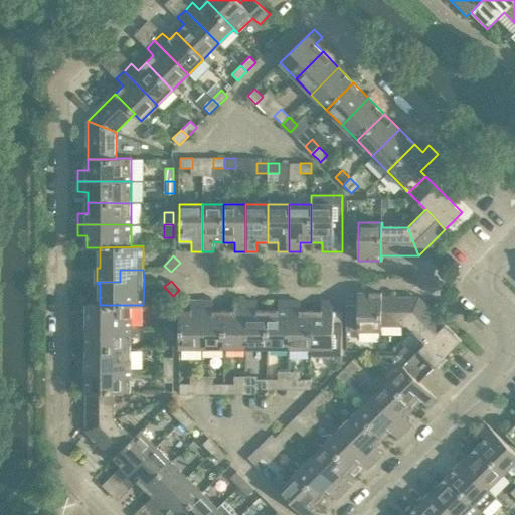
[(358,330),(380,330),(380,293),(358,293),(358,330)]
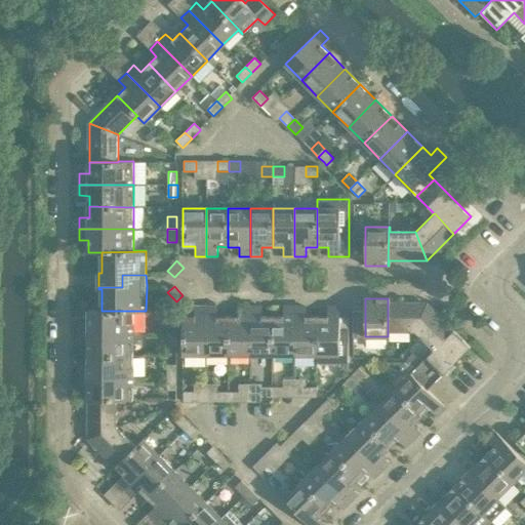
[(389,332),(415,332),(427,304),(389,304),(389,298),(388,298),(388,336),(389,336),(389,332)]
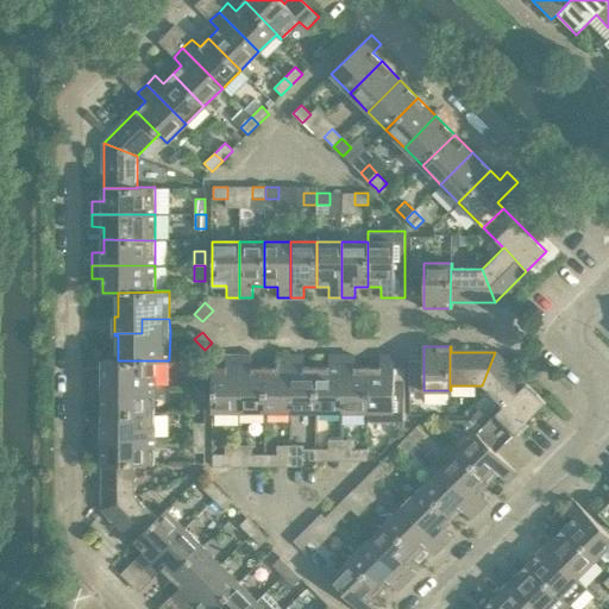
[(482,385),(502,406),(503,407),(527,383),(495,352),(482,385)]
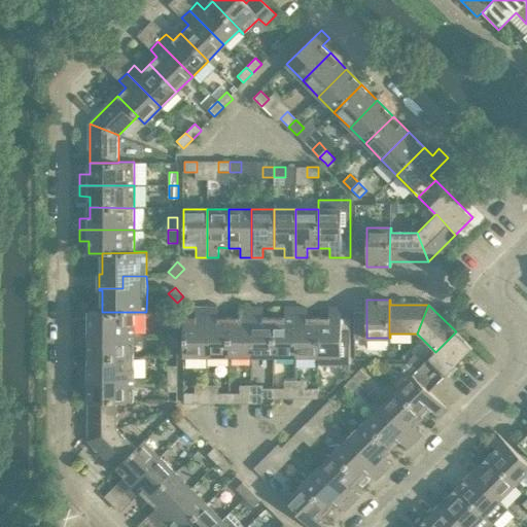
[(206,356),(207,307),(196,307),(196,317),(183,317),(183,356),(206,356)]
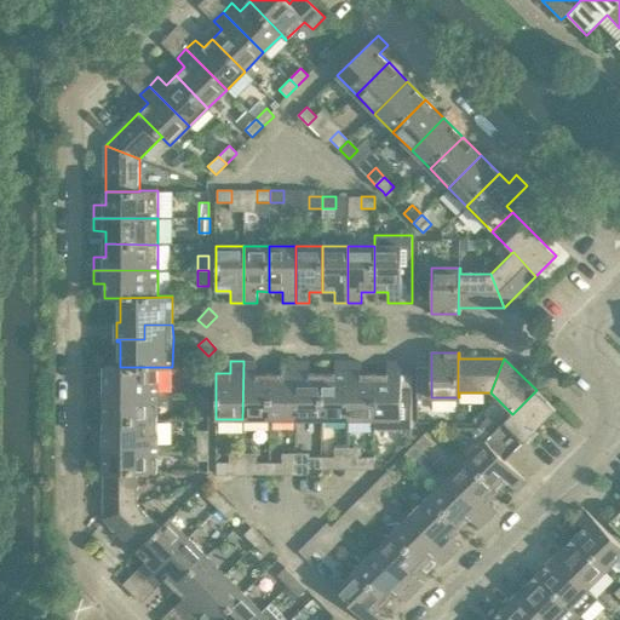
[(242,419),(269,419),(269,373),(256,373),(256,361),(244,361),(242,419)]
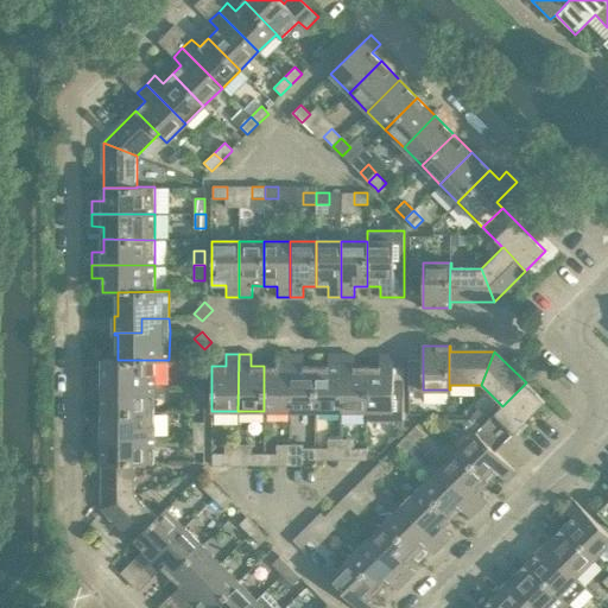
[(264,366),(264,411),(290,411),(290,355),(277,355),(277,366),(264,366)]
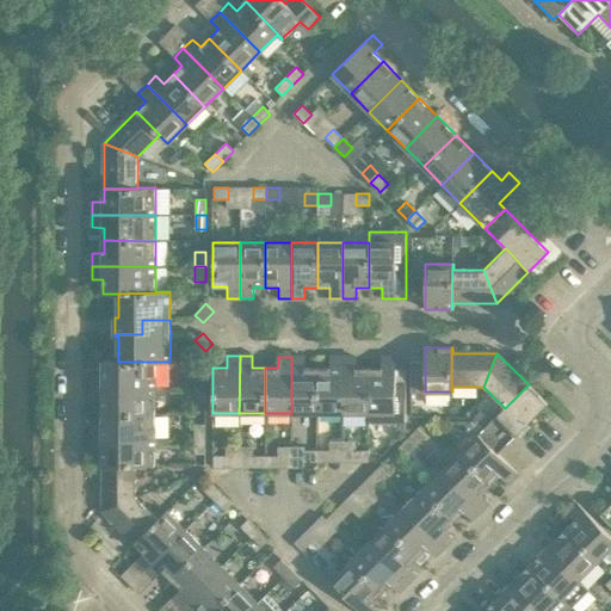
[(303,357),(291,357),(291,413),(316,413),(316,368),(303,368),(303,357)]
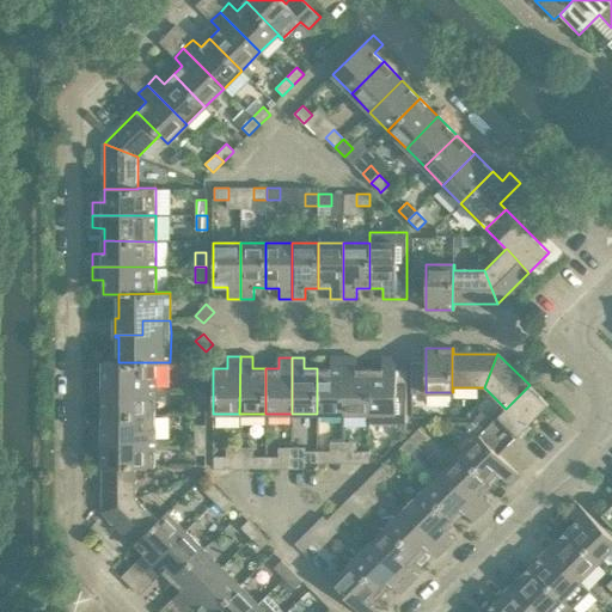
[(330,368),(317,368),(317,414),(343,414),(343,357),(330,357),(330,368)]
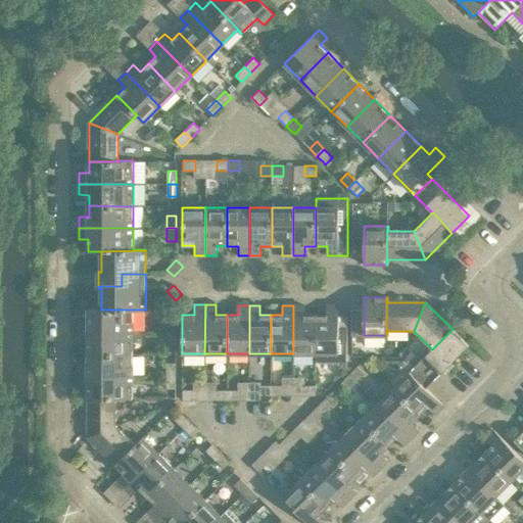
[(304,305),(293,305),(293,353),(315,353),(315,315),(304,315),(304,305)]
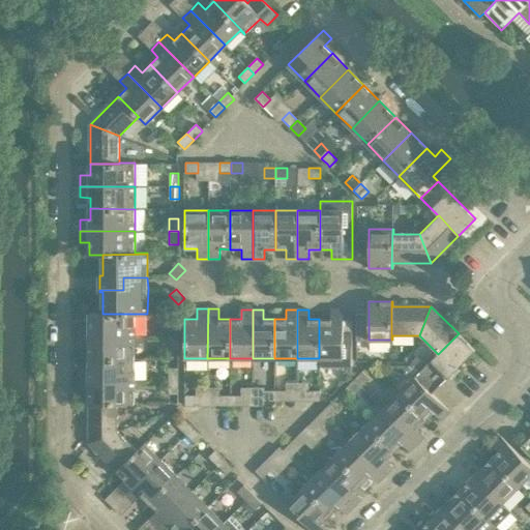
[(352,319),(343,319),(343,310),(330,310),(330,319),(319,319),(319,358),(320,358),(320,366),(352,366),(351,346),(352,319)]
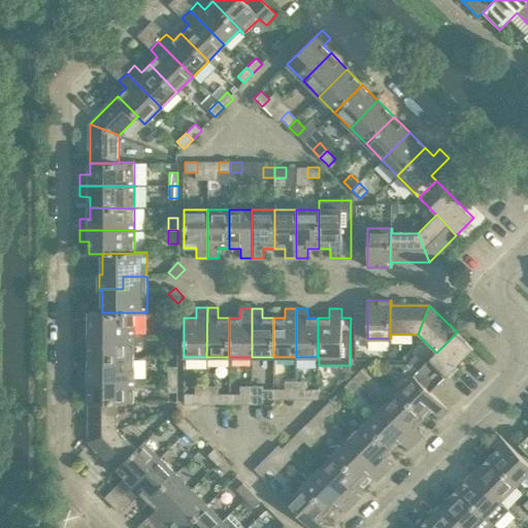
[(134,312),(102,312),(102,311),(89,311),(89,324),(79,324),(79,335),(134,335),(134,312)]
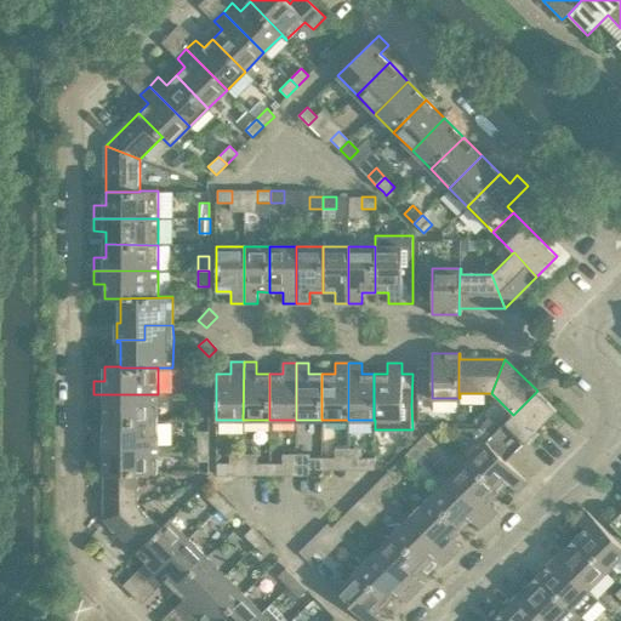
[(198,394),(209,394),(209,379),(198,379),(198,394)]
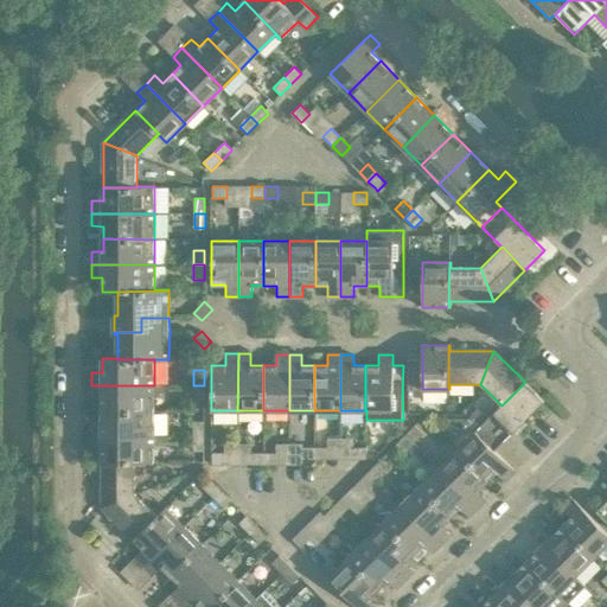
[(493,414),(481,425),(500,445),(544,402),(525,382),(502,406),(500,404),(492,413),(493,414)]
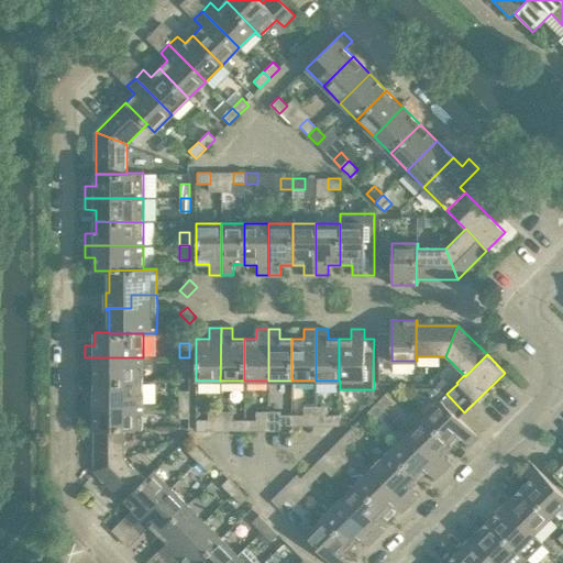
[(95,370),(95,381),(142,381),(143,357),(85,357),(85,368),(95,370)]
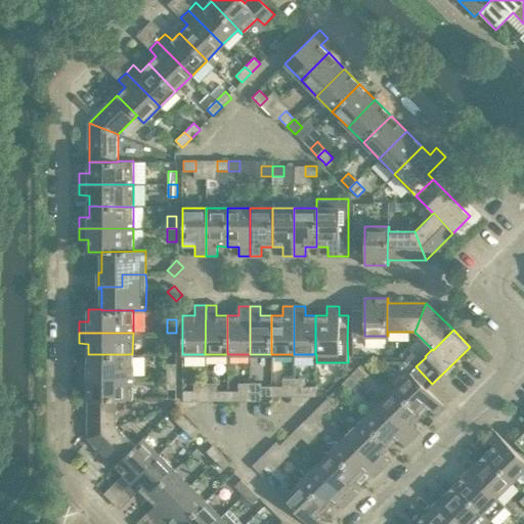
[(176,333),(167,333),(167,345),(176,345),(176,333)]
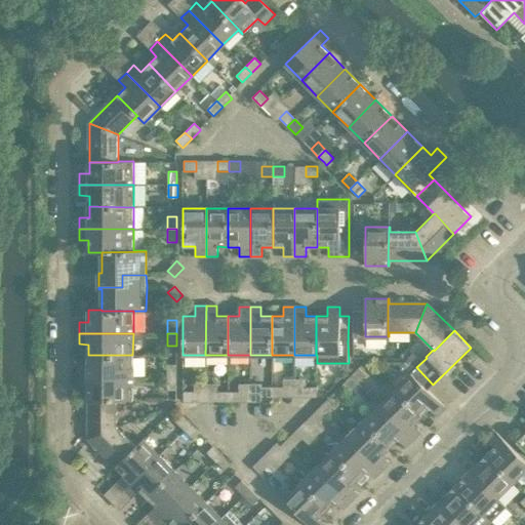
[(79,366),(79,377),(132,377),(132,355),(88,355),(88,366),(79,366)]
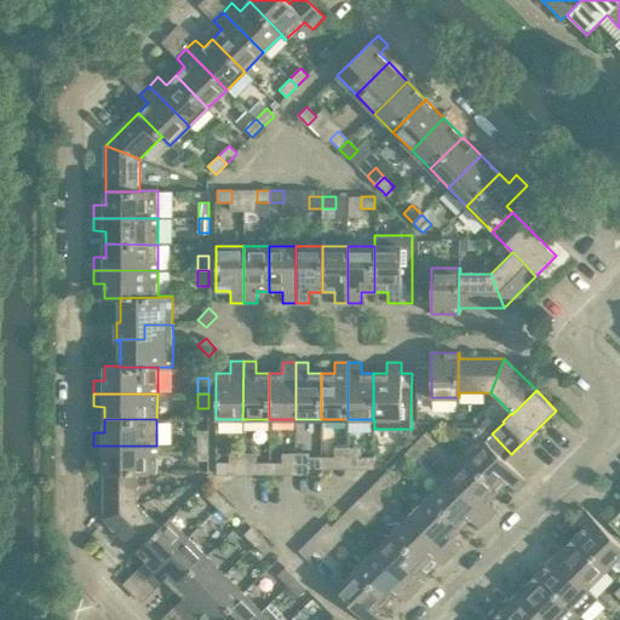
[(197,446),(208,446),(208,430),(197,430),(197,446)]
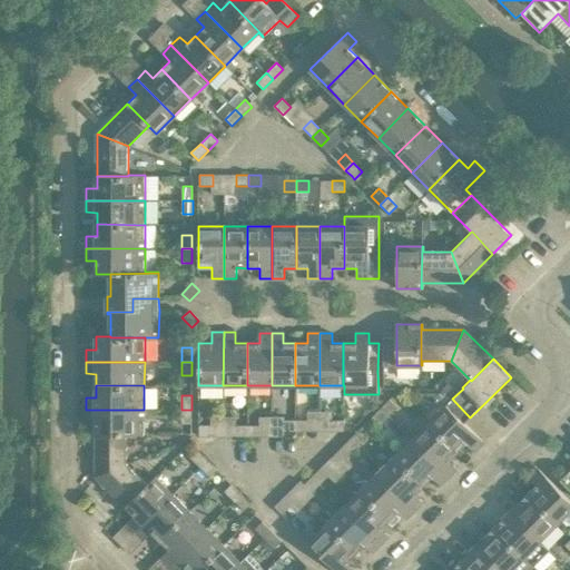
[(483,442),(467,425),(464,423),(470,418),(452,399),(429,422),(458,452),(467,443),(474,451),(483,442)]
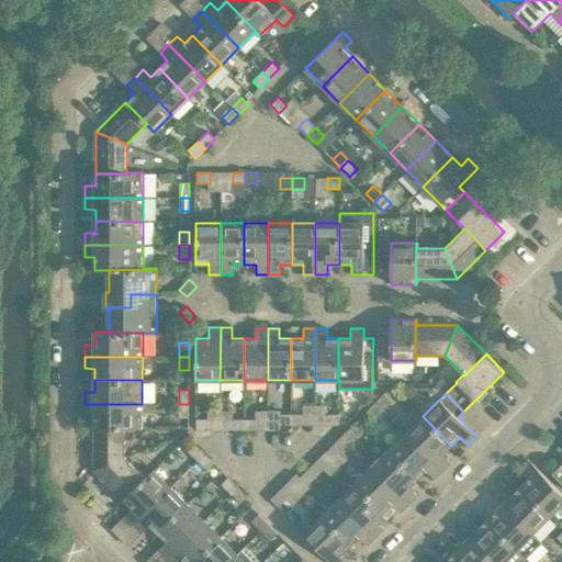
[(374,403),(383,411),(391,402),(383,394),(374,403)]
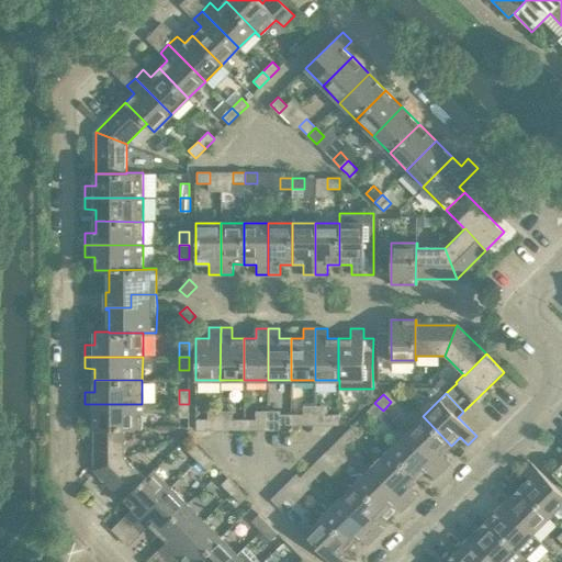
[(383,411),(374,403),(367,412),(374,419),(383,411)]
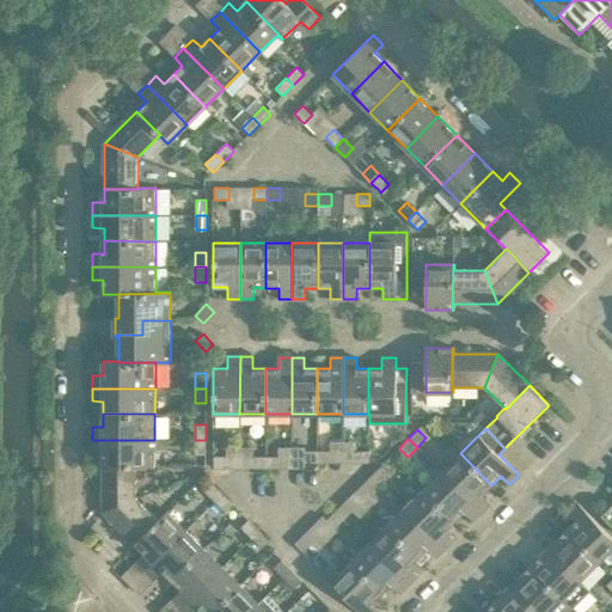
[(136,466),(154,466),(154,440),(92,440),(92,453),(103,453),(103,466),(136,466)]
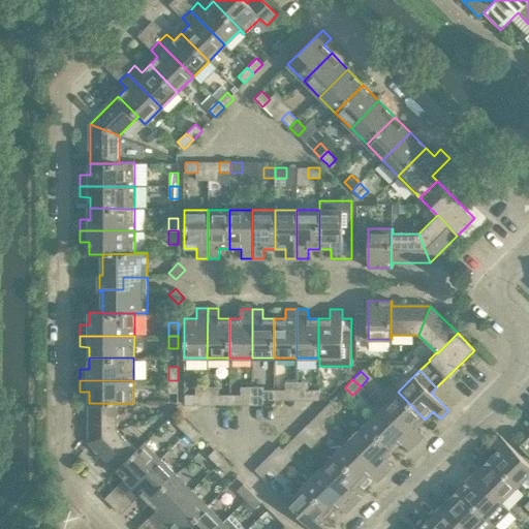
[(168,393),(178,393),(178,380),(168,380),(168,393)]
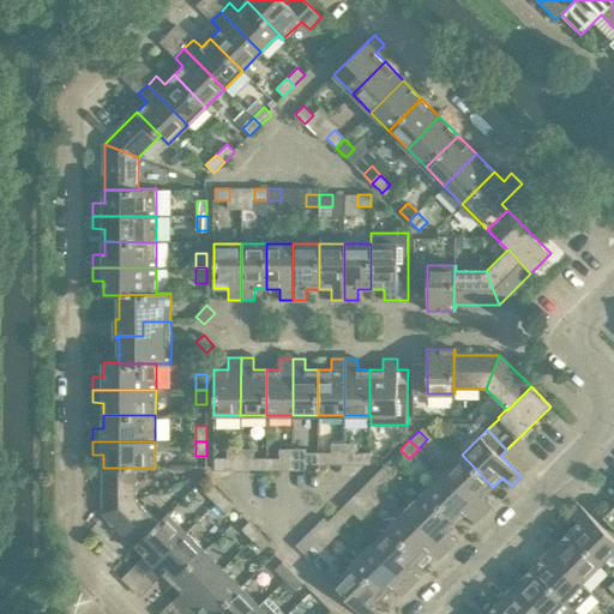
[(318,464),(318,452),(305,452),(305,464),(318,464)]
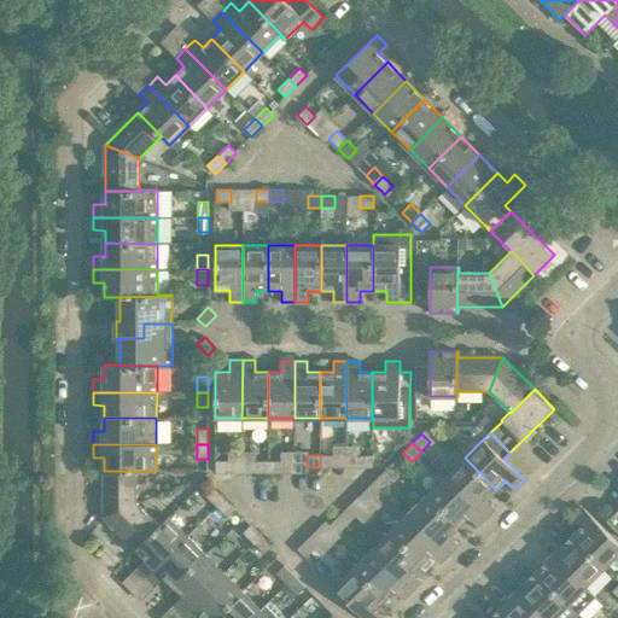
[(333,455),(320,455),(320,467),(333,467),(333,455)]
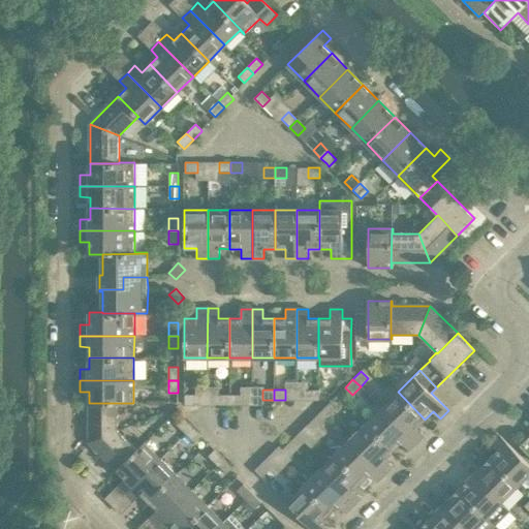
[(319,390),(307,390),(307,400),(318,400),(319,390)]
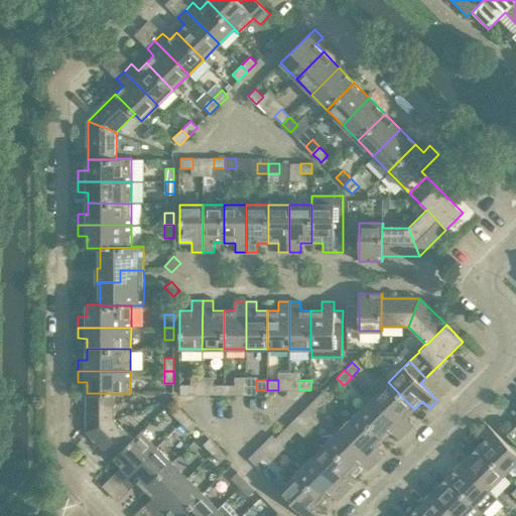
[(406,417),(414,409),(388,382),(372,398),(406,431),(413,424),(406,417)]
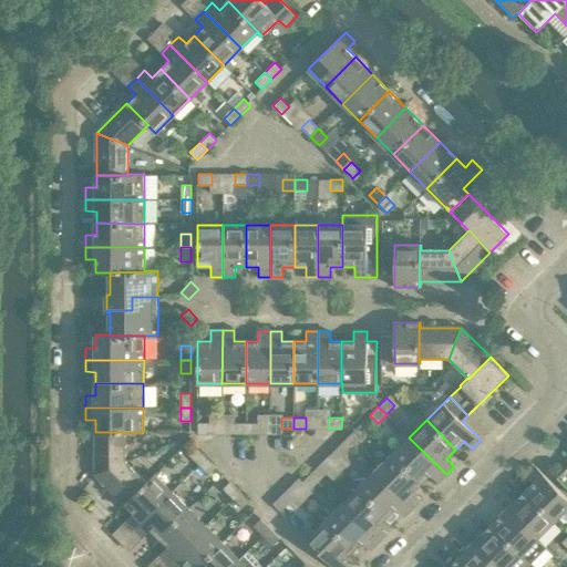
[(198,434),(210,434),(210,423),(198,423),(198,434)]
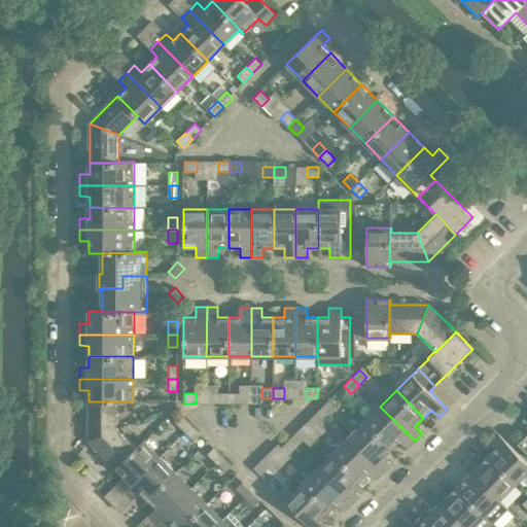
[(229,403),(229,393),(217,393),(217,403),(229,403)]
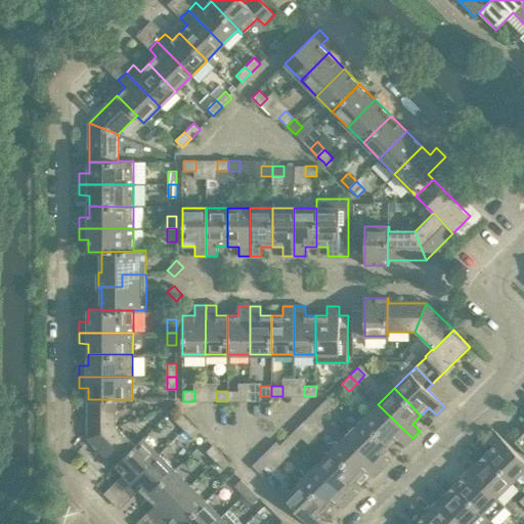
[(238,391),(227,391),(227,401),(238,401),(238,391)]
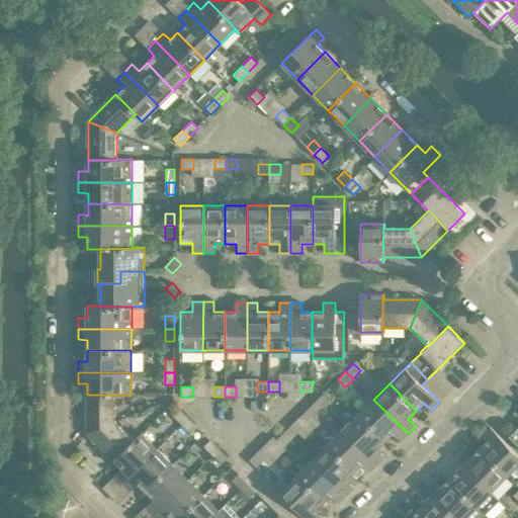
[(315,402),(322,409),(330,401),(323,394),(315,402)]
